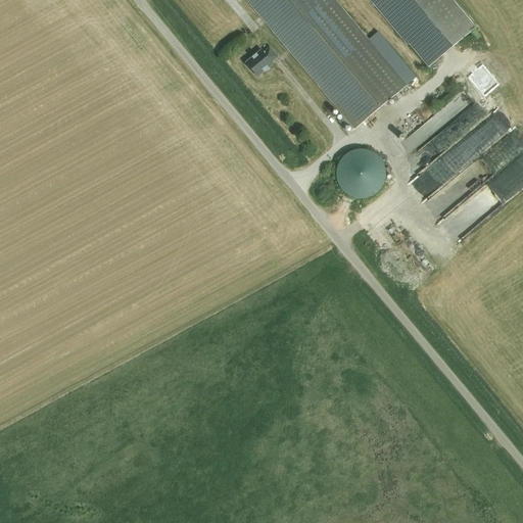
[(332,0),(248,0),(355,129),(406,87),(332,0)]
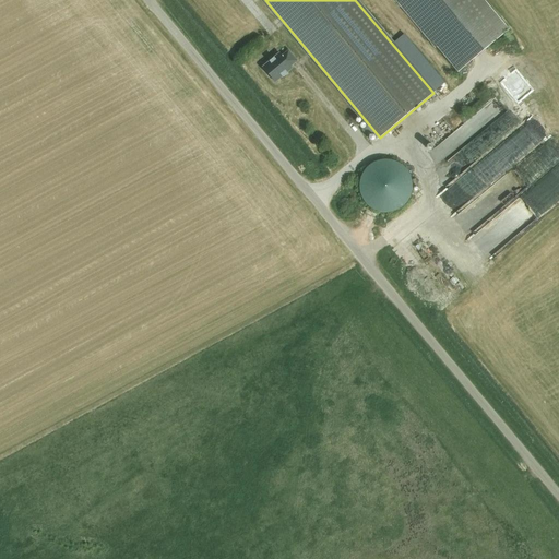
[(483,0),(397,0),(459,72),(509,30),(483,0)]
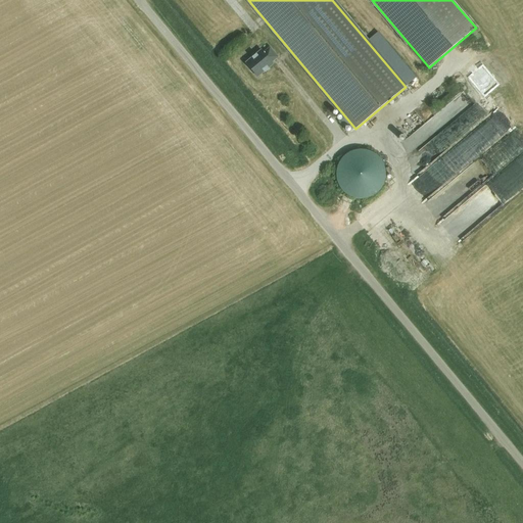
[(273,64),(262,50),(246,63),(257,78),(265,72),(266,72),(269,68),(273,64)]
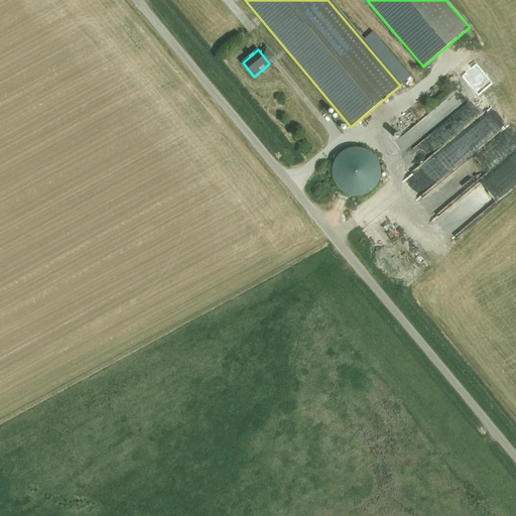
[(358,197),(361,197),(365,196),(368,194),(371,192),(374,189),(376,187),(378,184),(380,181),(381,178),(381,174),(381,171),(381,167),(380,164),(379,161),(377,158),(375,155),(373,152),(370,150),(367,149),(364,147),(360,147),(357,146),(353,147),(350,147),(347,148),(344,150),(341,152),(338,154),(336,157),(334,160),(333,163),(332,167),(332,170),(332,174),(332,177),(333,180),(335,184),(337,186),(339,189),(342,191),(345,194),(348,196),(351,197),(355,197),(358,197)]
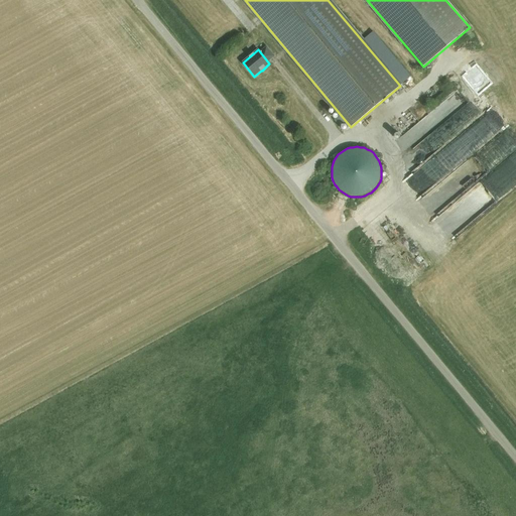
[(444,204),(449,198),(444,194),(436,201),(435,200),(428,207),(436,215),(446,206),(444,204)]
